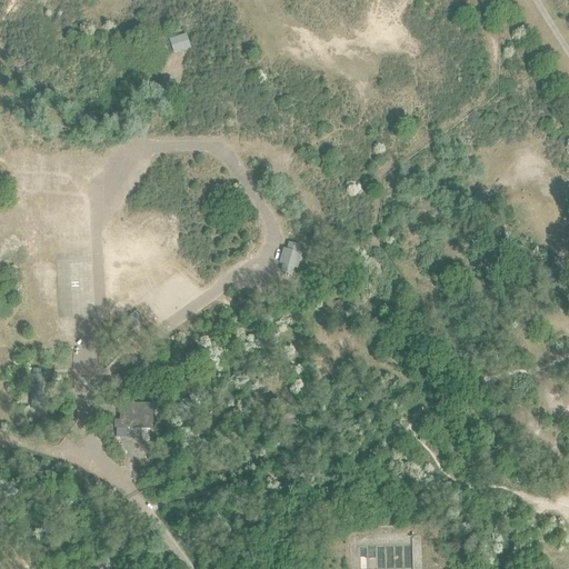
[(187,33),(169,39),(173,55),(191,49),(187,33)]
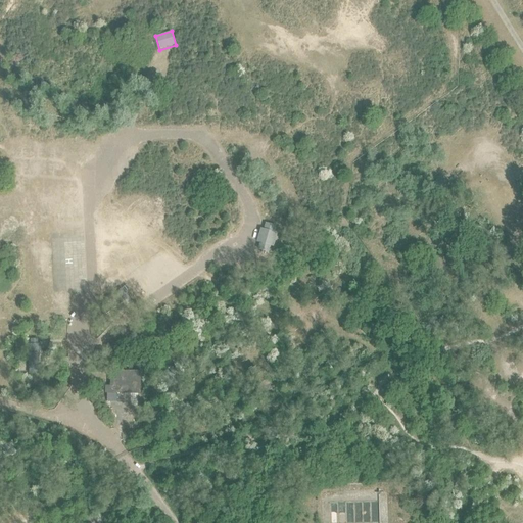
[(450,172),(442,179),(449,187),(458,180),(450,172)]
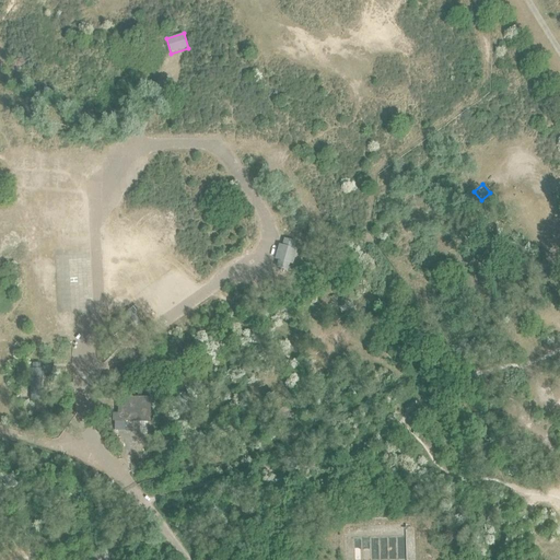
[(290,248),(291,242),(284,240),(282,247),(279,246),(276,259),(279,260),(277,268),(288,270),(289,264),(292,265),(296,251),(290,248)]
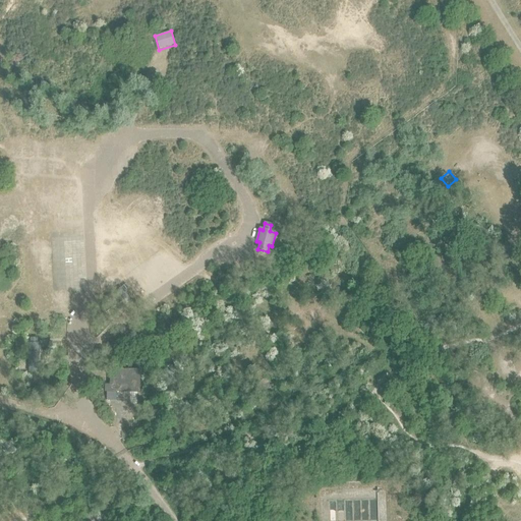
[(110,294),(117,305),(122,301),(115,291),(110,294)]
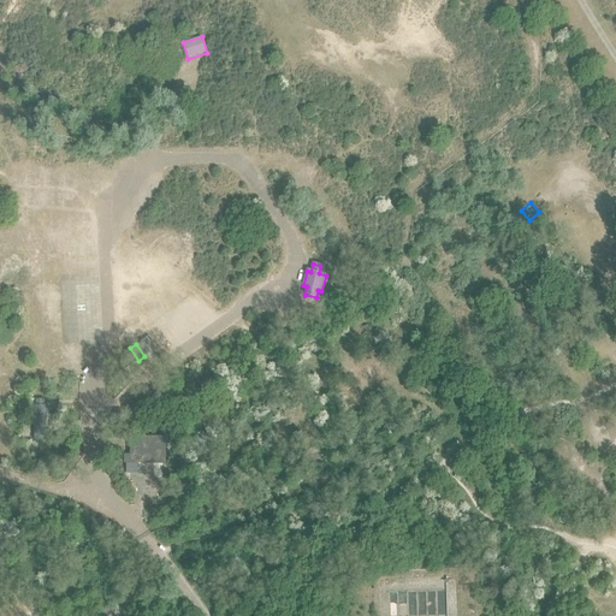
[(123,354),(131,366),(137,362),(129,349),(123,354)]
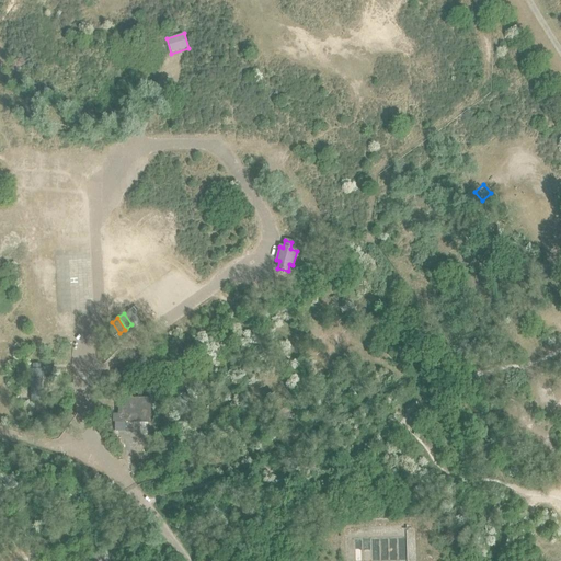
[(118,334),(112,325),(107,329),(114,338),(118,334)]
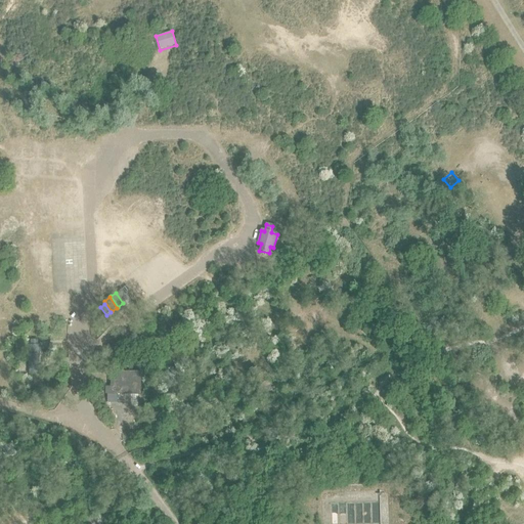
[(30,346),(29,346),(29,376),(39,376),(40,346),(39,346),(39,341),(37,341),(31,341),(30,341),(30,346)]
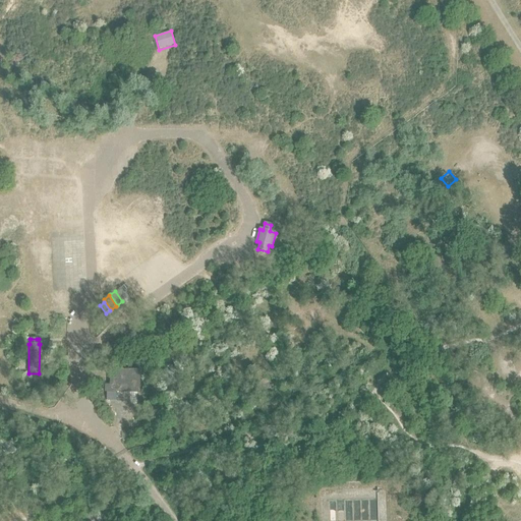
[(139,371),(138,371),(111,370),(111,388),(106,388),(106,392),(138,392),(139,371)]
